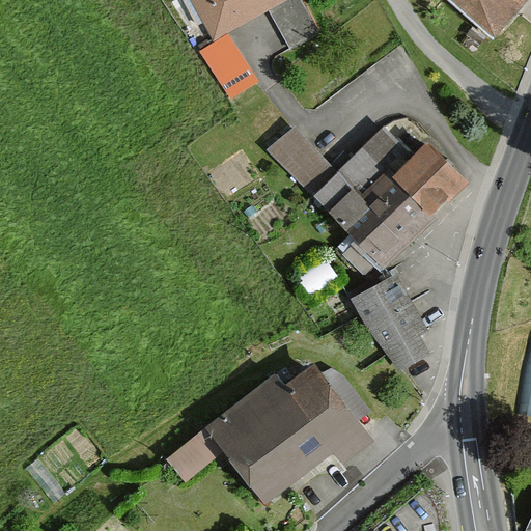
[(179,0),(205,46),(268,10),(290,50),(320,33),(301,0),(179,0)]
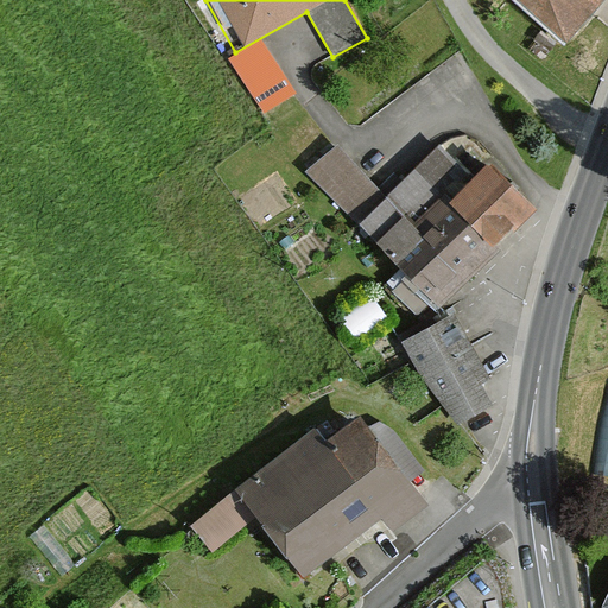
[(510,0),(562,45),(601,0),(510,0)]
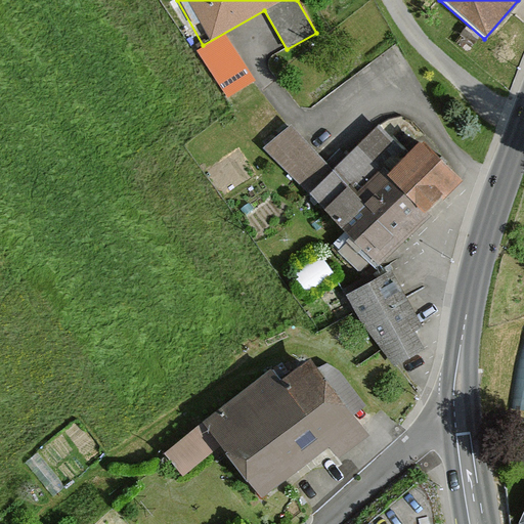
[(252,78),(226,37),(200,53),(225,94),(252,78)]
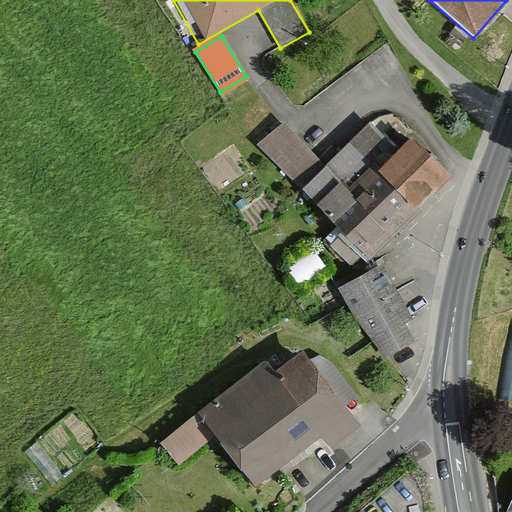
[(256,146),(298,191),(356,252),(440,173),(405,136),(393,147),(369,121),(324,163),(283,120),(256,146)]
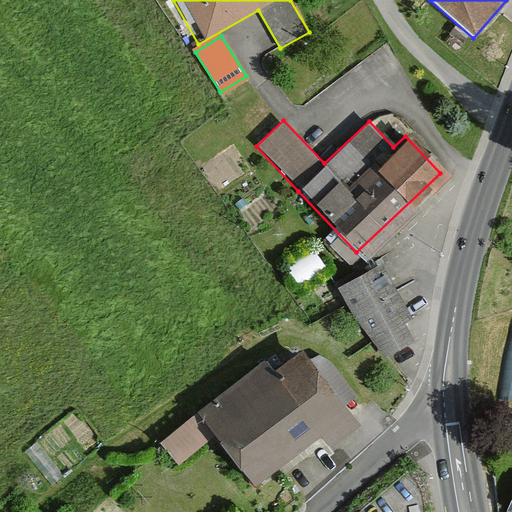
[(382,262),(339,286),(381,361),(424,337),(382,262)]
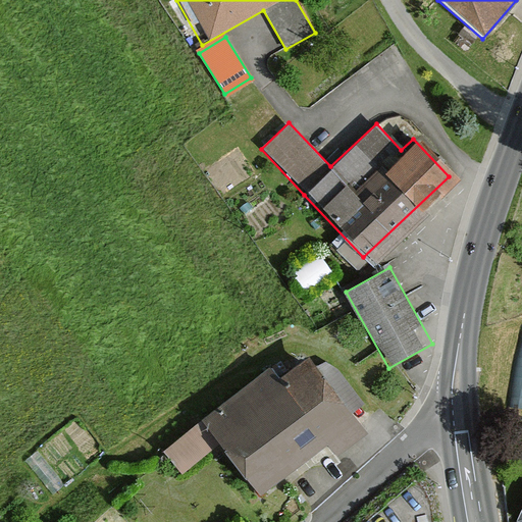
[(292,350),(197,424),(253,496),(348,421),(292,350)]
